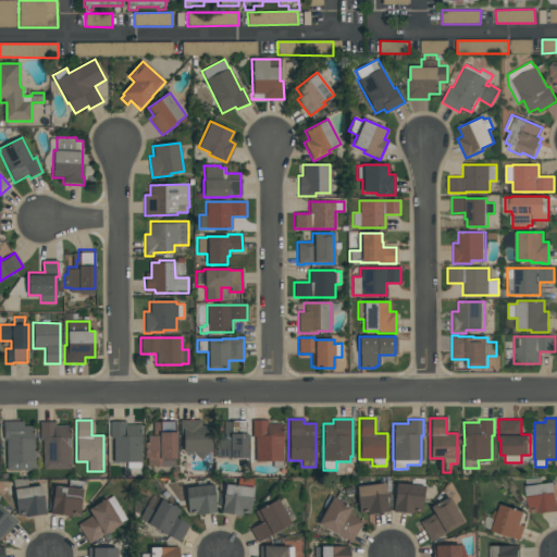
[(194,453),(183,453),(183,438),(180,438),(180,420),(200,420),(200,425),(211,425),(211,453),(209,453),(201,460),(194,453)]
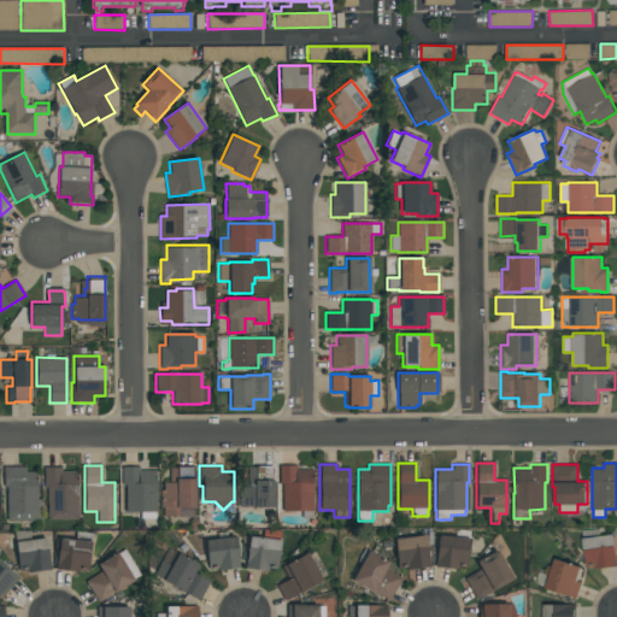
[(278,465),(297,465),(297,470),(313,470),(313,518),(301,518),(301,510),(282,510),(282,483),(278,483),(278,465)]
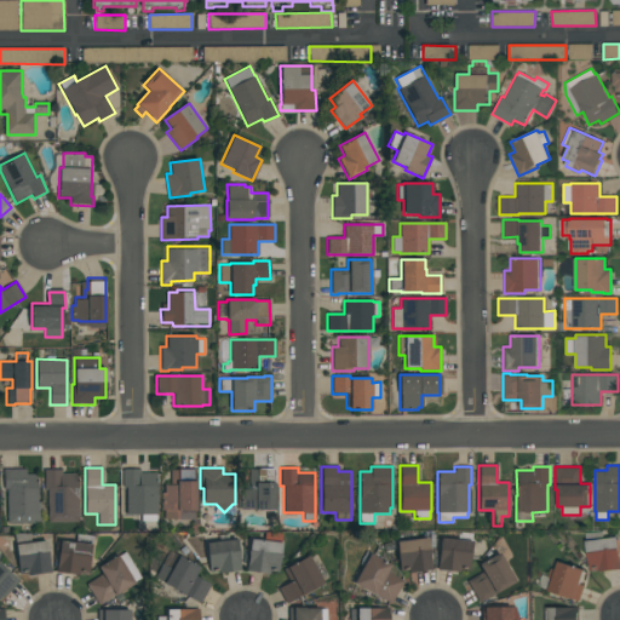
[(4,469),(26,469),(26,474),(38,474),(38,501),(40,501),(40,523),(6,523),(6,489),(4,489),(4,469)]
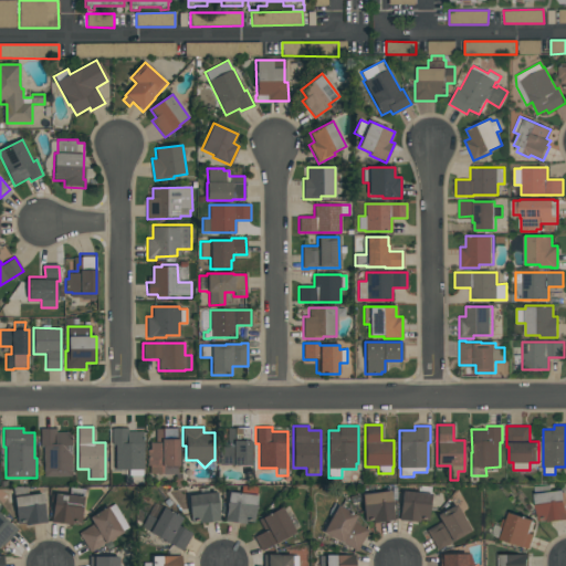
[(144,470),(142,470),(142,475),(128,475),(128,470),(115,470),(115,446),(112,446),(112,428),(127,428),(127,431),(143,431),(143,456),(144,456),(144,470)]
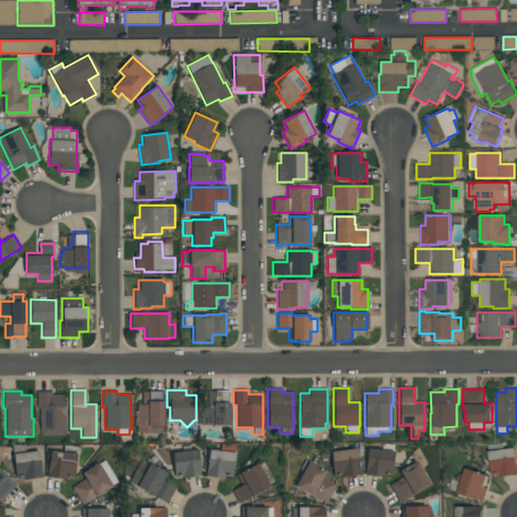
[(163,391),(163,401),(164,401),(164,425),(163,425),(163,433),(146,433),(146,432),(136,432),(136,425),(134,425),(134,411),(136,411),(136,404),(141,404),(141,392),(148,392),(148,391),(163,391)]
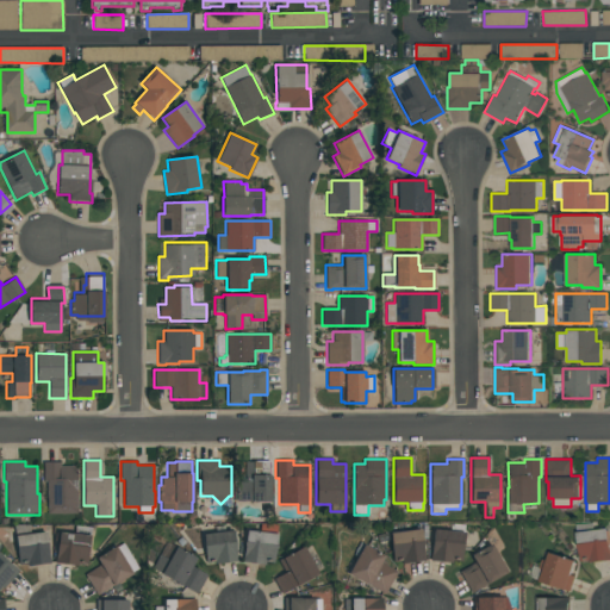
[(269,461),(269,475),(271,475),(271,502),(251,502),(251,500),(236,500),(236,485),(238,485),(238,481),(244,481),(244,461),(253,461),(269,461)]
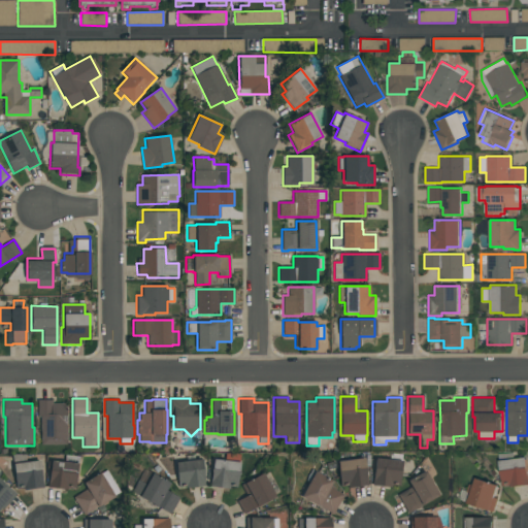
[(66,403),(66,444),(40,444),(40,417),(37,417),(37,400),(52,400),(52,403),(66,403)]
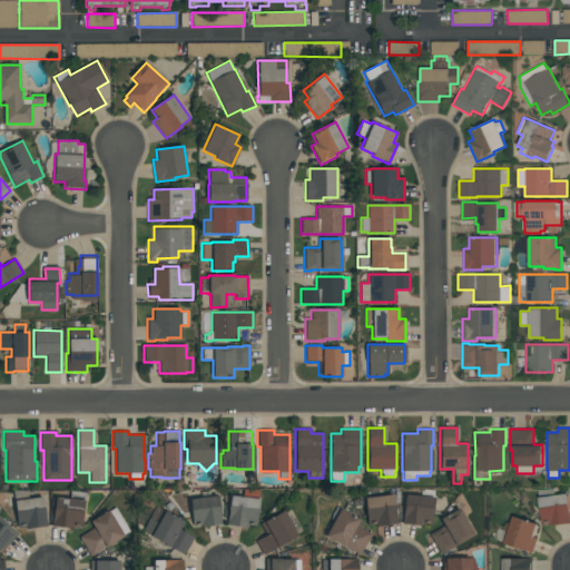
[(259,499),(256,526),(248,526),(247,528),(226,526),(229,495),(243,497),(244,488),(258,490),(258,499),(259,499)]
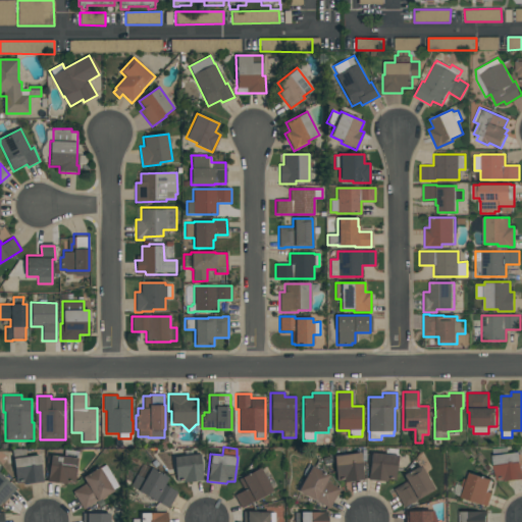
[(520,451),(521,464),(521,478),(504,480),(504,479),(497,480),(493,455),(492,449),(508,447),(508,453),(520,451)]
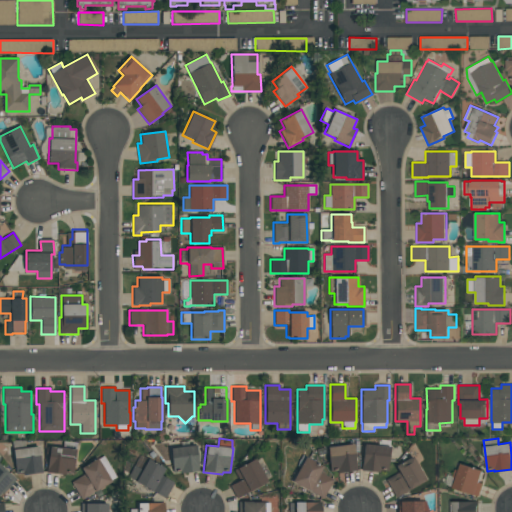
[(24,440),(25,448),(39,446),(42,473),(23,475),(23,473),(15,474),(11,441),(24,440)]
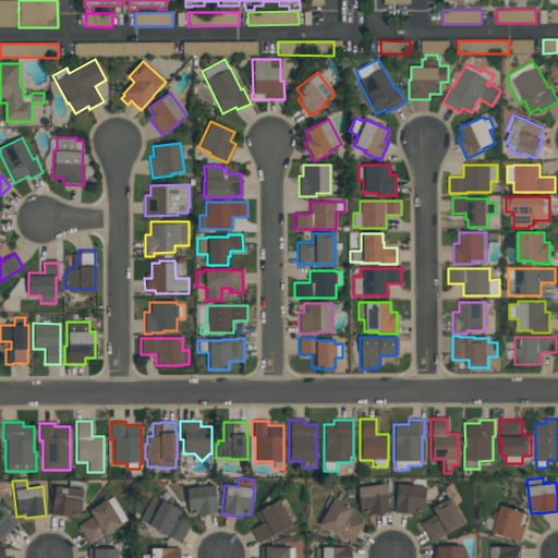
[(49,514),(50,507),(51,508),(53,486),(68,488),(69,481),(83,483),(79,517),(71,516),(71,518),(49,514)]
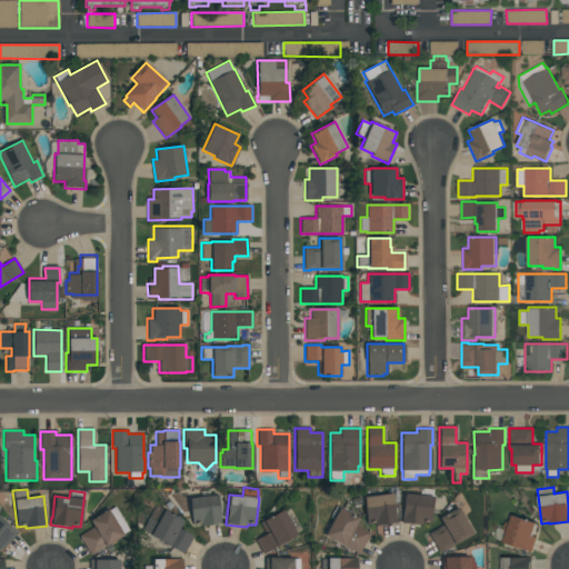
[(367,525),(363,497),(392,493),(396,522),(375,526),(375,523),(367,525)]
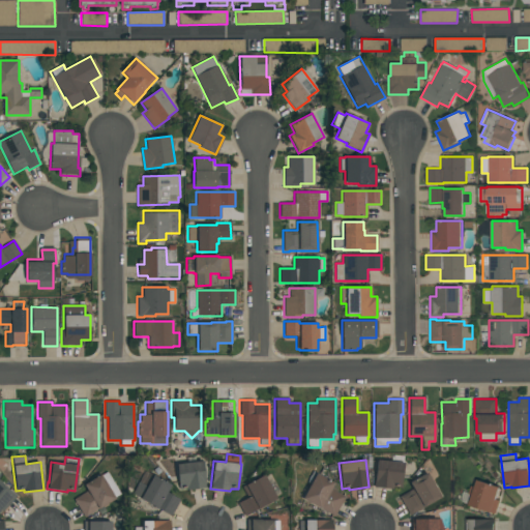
[(401,488),(392,487),(392,489),(373,487),(374,482),(377,460),(404,463),(401,488)]
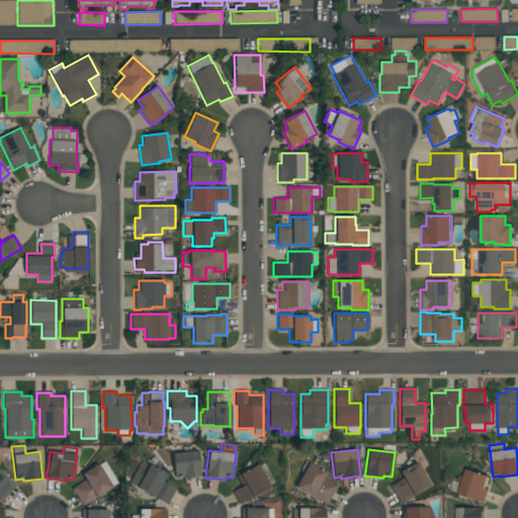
[(201,477),(183,479),(182,477),(175,478),(172,453),(198,450),(200,470),(201,470),(201,477)]
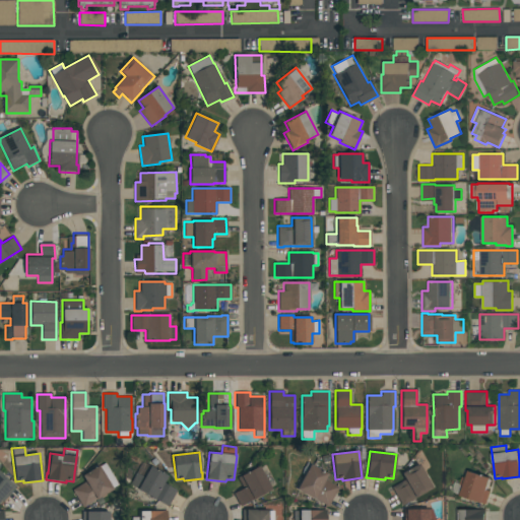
[(149,466),(150,465),(168,475),(164,482),(177,490),(168,506),(154,499),(154,500),(137,490),(137,489),(130,484),(142,462),(149,466)]
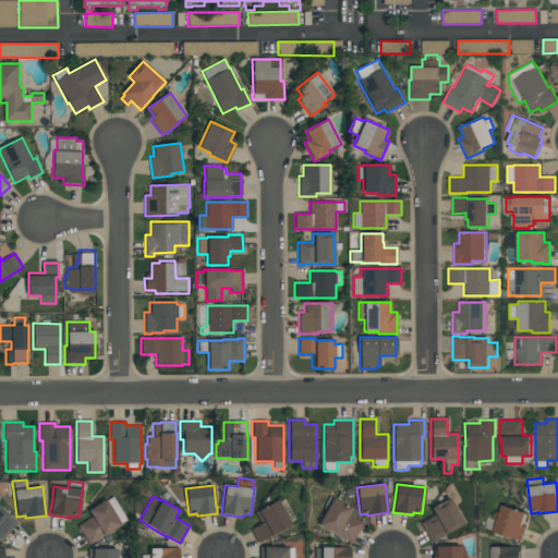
[(87,510),(106,499),(106,500),(112,497),(126,520),(120,523),(121,525),(88,545),(77,525),(92,517),(87,510)]
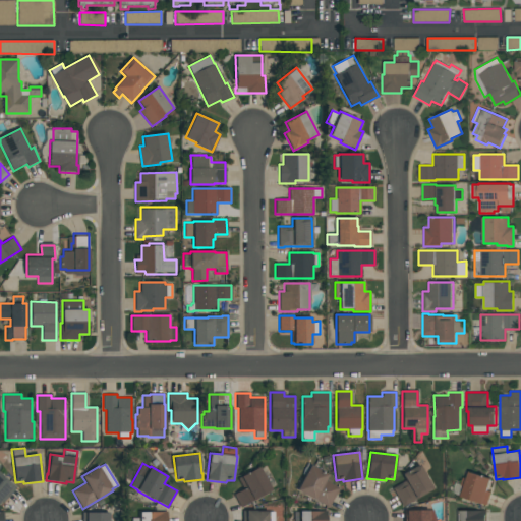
[(405,480),(402,474),(419,464),(433,488),(415,499),(415,498),(402,506),(392,488),(405,480)]
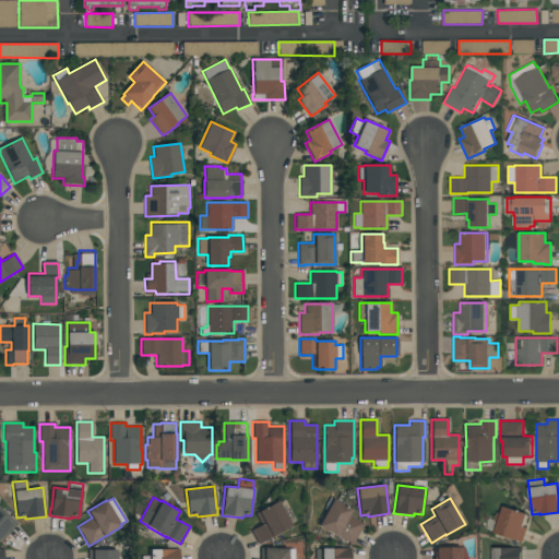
[(364,523),(353,545),(318,526),(333,499),(353,510),(349,515),(364,523)]
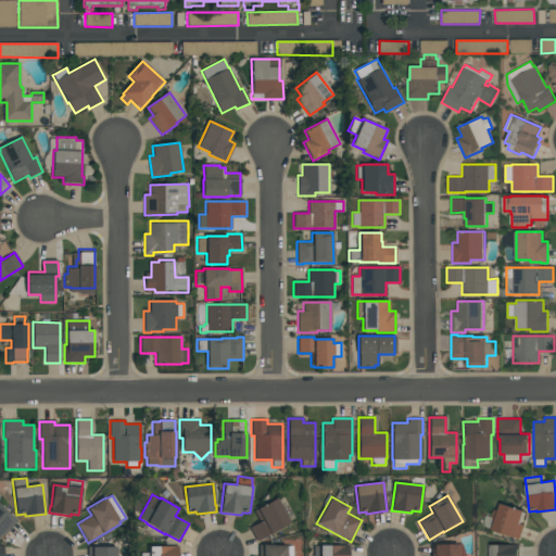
[(258,522),(253,510),(277,498),(290,523),(256,541),(249,527),(258,522)]
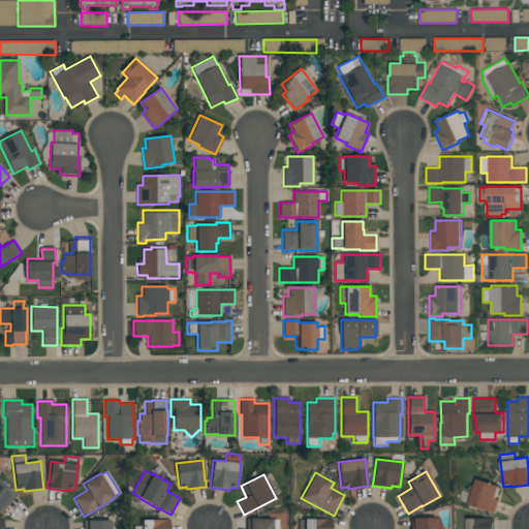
[(468,503),(471,494),(467,492),(470,484),(474,486),(476,478),(499,486),(495,498),(499,499),(495,512),(468,503)]
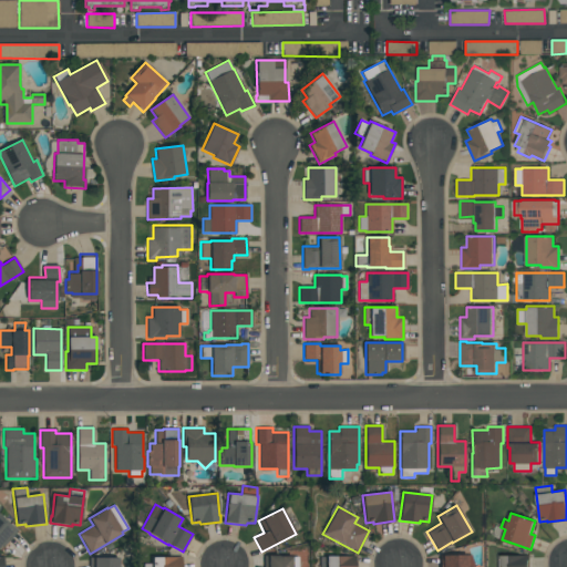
[(0,515),(12,527),(13,526),(18,529),(1,547),(0,546),(0,515)]
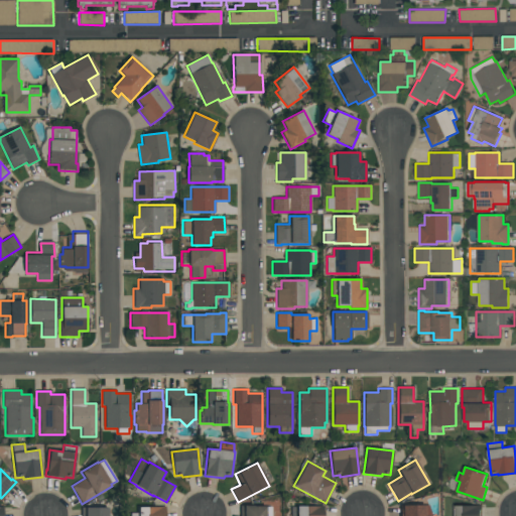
[(240,515),(240,504),(250,504),(250,506),(266,506),(266,507),(271,507),(271,515),(240,515)]
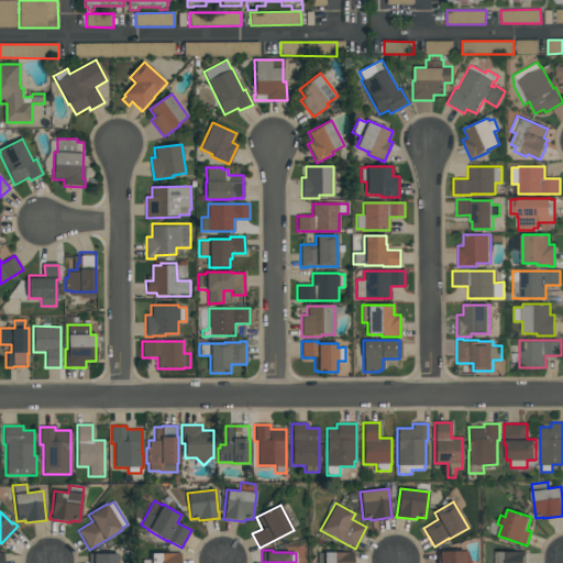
[(494,562),(494,551),(496,551),(519,551),(519,550),(526,550),(526,562),(494,562)]
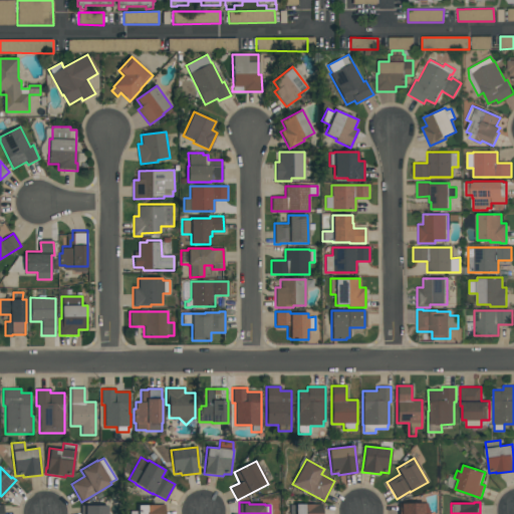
[(431,513),(399,513),(399,503),(427,503),(431,513)]
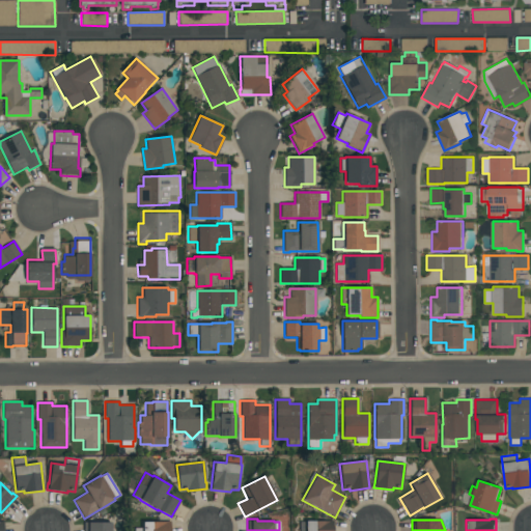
[(134,530),(134,528),(142,528),(142,522),(162,522),(162,521),(170,521),(170,530),(134,530)]
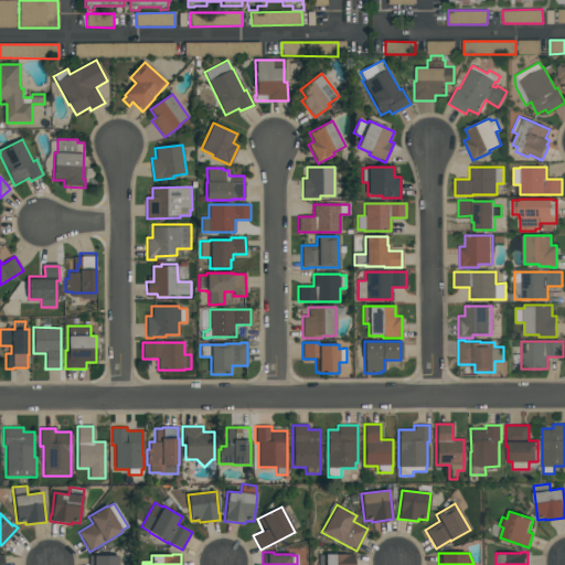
[(318,564),(318,555),(324,555),(324,554),(354,554),(354,564),(318,564)]
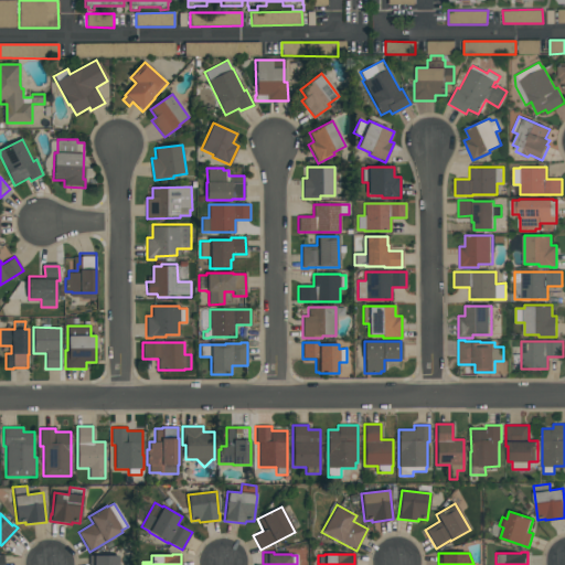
[(118,555),(118,564),(89,564),(89,555),(118,555)]
